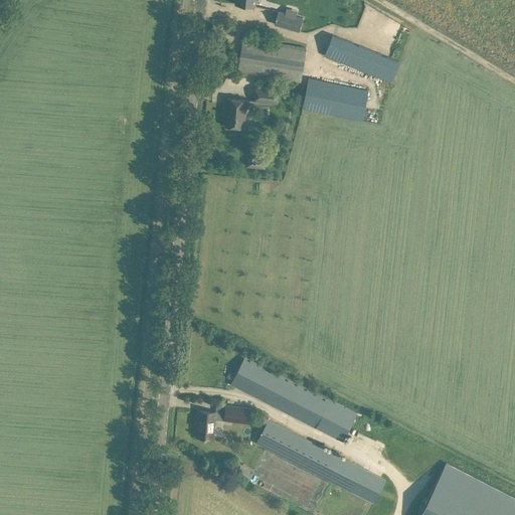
[(278,11),(275,24),(299,31),(303,18),(278,11)]
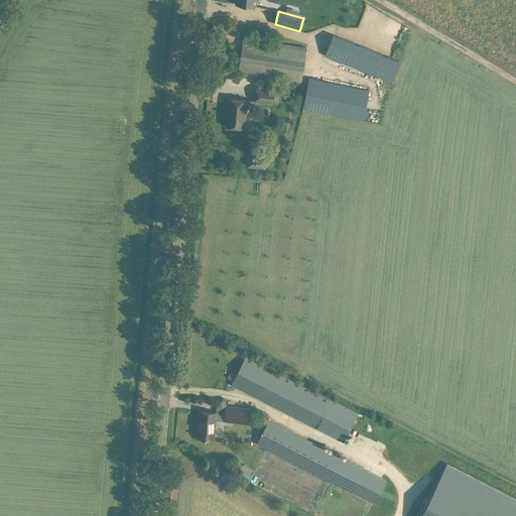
[(333,34),(325,55),(391,82),(399,61),(333,34)]
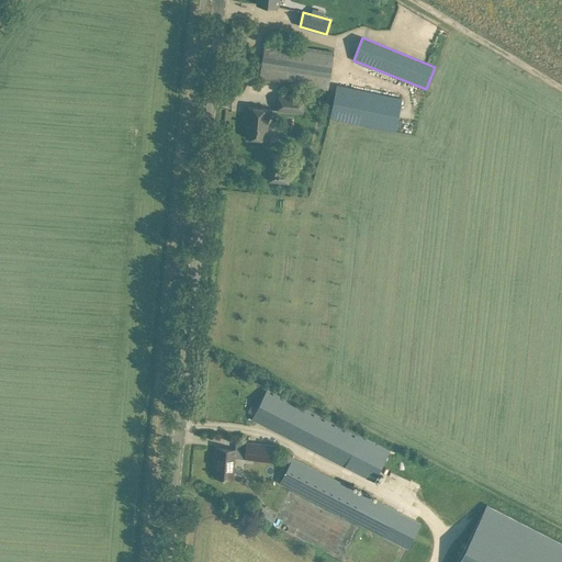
[(334,53),(277,43),(266,41),(260,78),(270,80),(327,89),(334,53)]
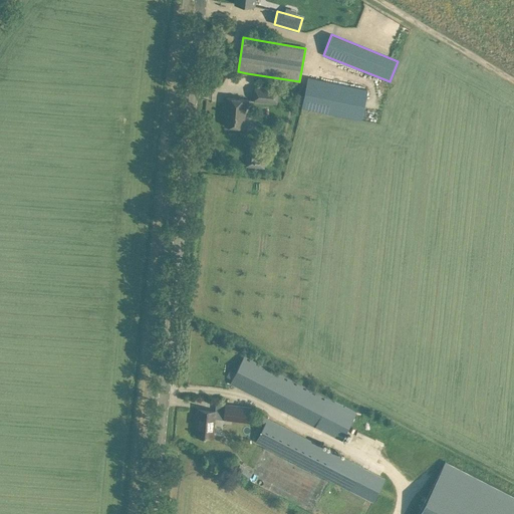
[(306,85),(301,108),(302,108),(361,120),(367,89),(307,76),(306,85)]
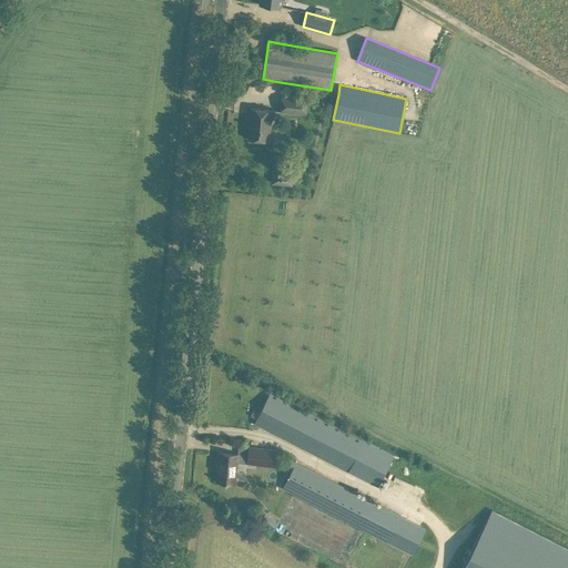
[(282,94),(281,111),(305,113),(307,97),(282,94)]
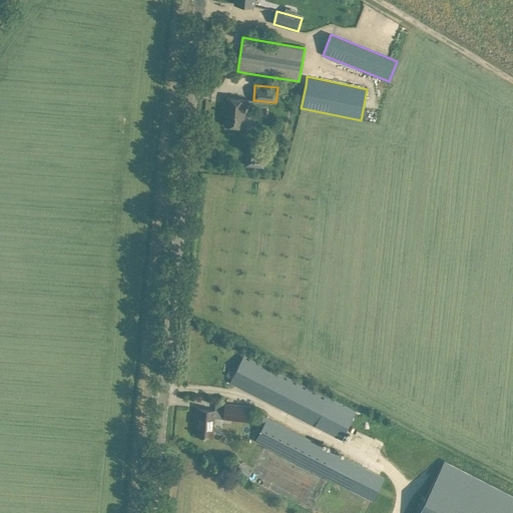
[(246,99),(236,98),(226,97),(225,111),(226,111),(225,125),(243,127),(246,99)]
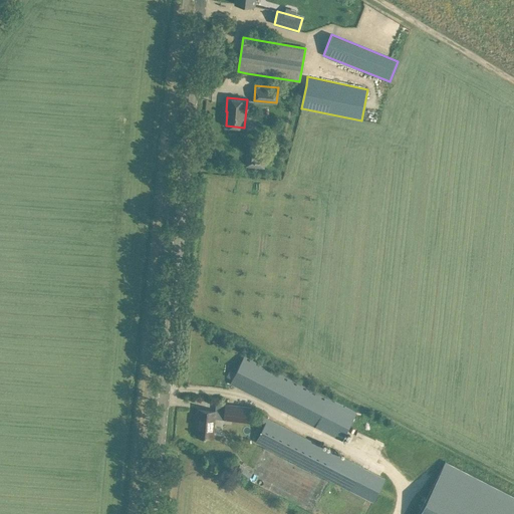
[(233,379),(231,383),(239,388),(315,427),(315,426),(342,440),(348,428),(356,413),(254,359),(245,355),(235,374),(233,379)]
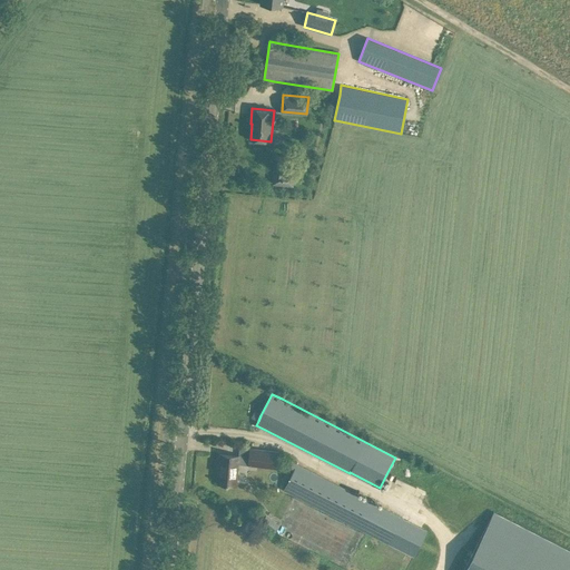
[(249,458),(248,465),(275,469),(275,467),(277,453),(277,452),(251,448),(249,458)]
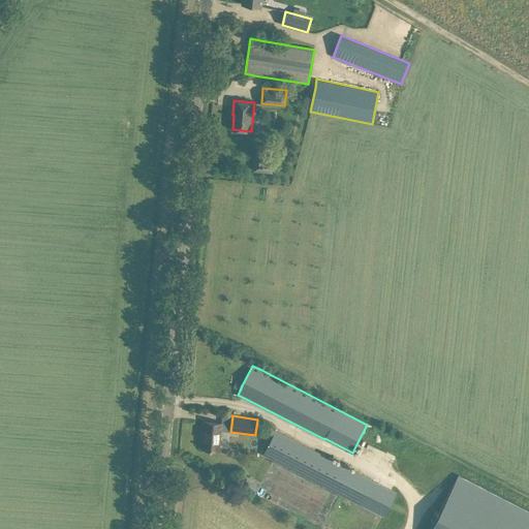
[(203,447),(219,449),(221,424),(205,422),(204,433),(205,433),(204,447),(203,447)]
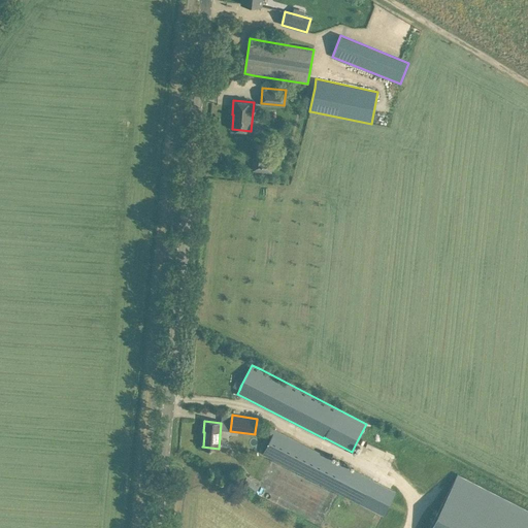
[(272,436),(263,454),(339,493),(383,516),(387,507),(395,492),(372,480),(272,428),(269,434),(272,436)]
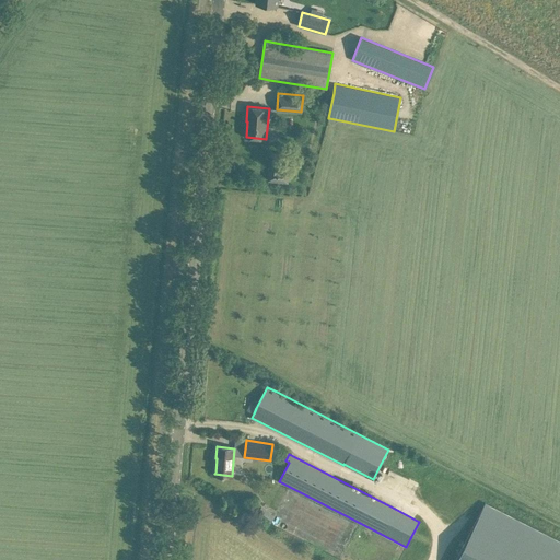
[(393,469),(391,474),(408,481),(410,477),(393,469)]
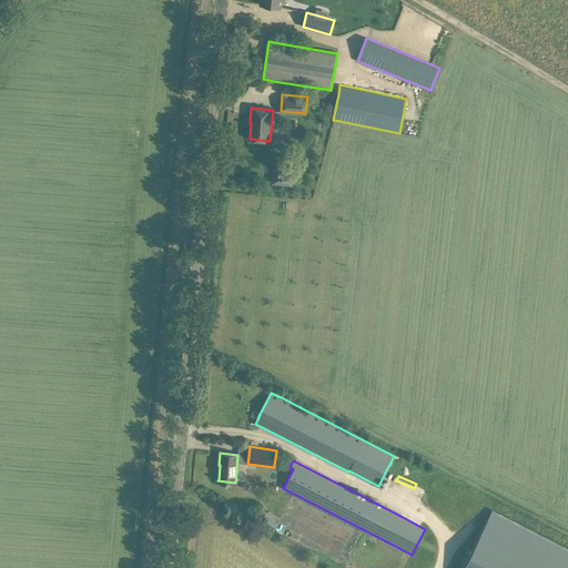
[(567,567),(567,548),(493,509),(462,567),(567,567)]
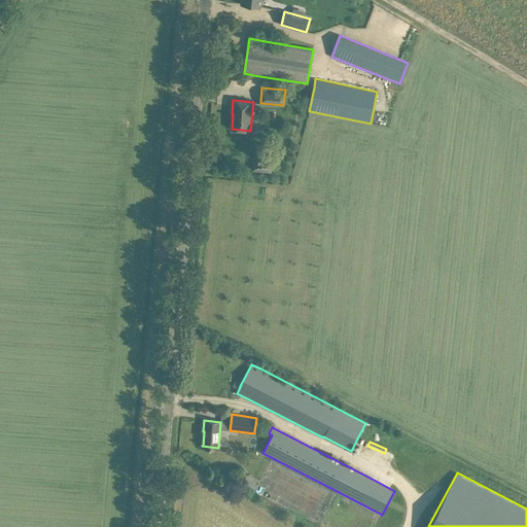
[(257,484),(246,477),(241,484),(252,492),(257,484)]
